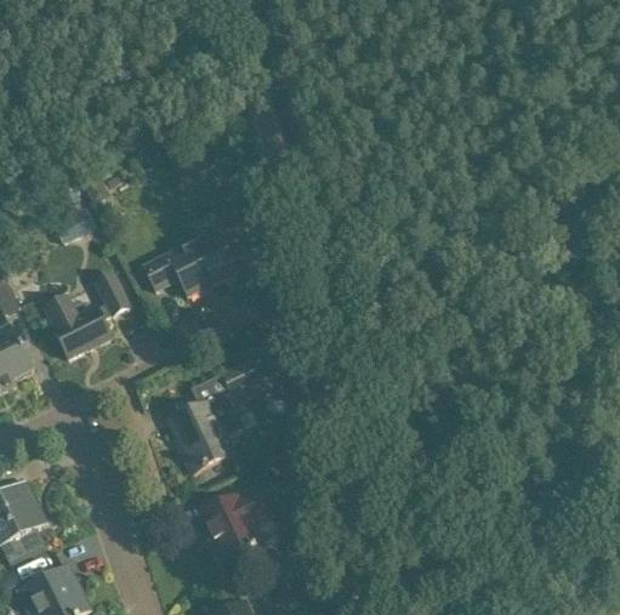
[(84,183),(94,201),(109,194),(98,175),(84,183)]
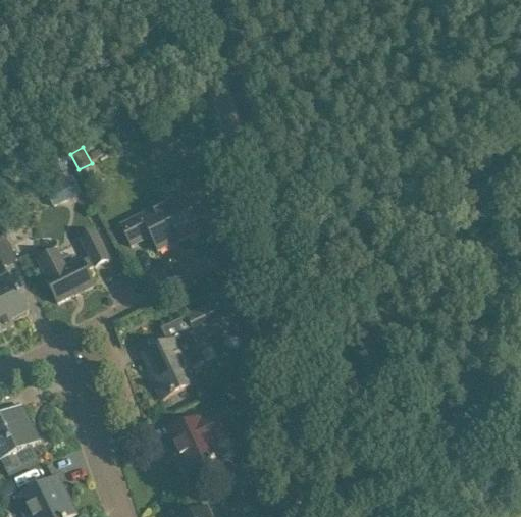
[(62,179),(70,196),(82,191),(72,174),(62,179)]
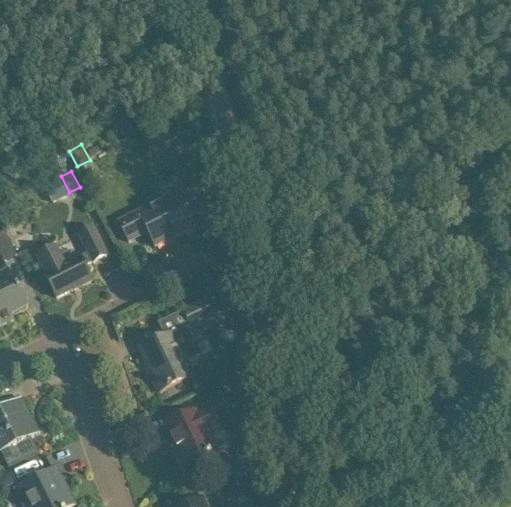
[(178,188),(118,219),(128,239),(147,230),(154,245),(196,224),(178,188)]
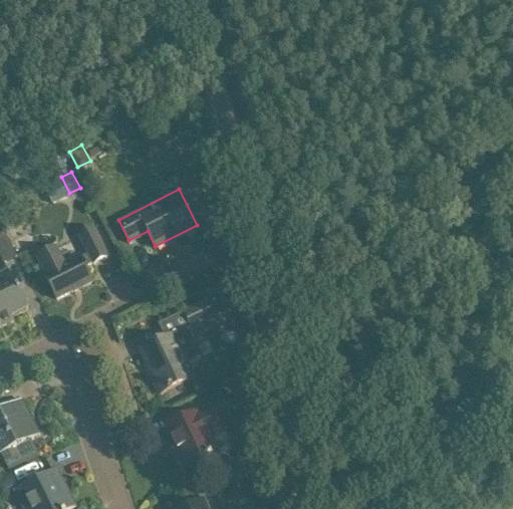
[(106,254),(92,225),(78,233),(87,251),(79,255),(79,254),(61,263),(53,246),(37,254),(45,271),(43,272),(56,297),(91,278),(84,264),(92,260),(92,261),(106,254)]
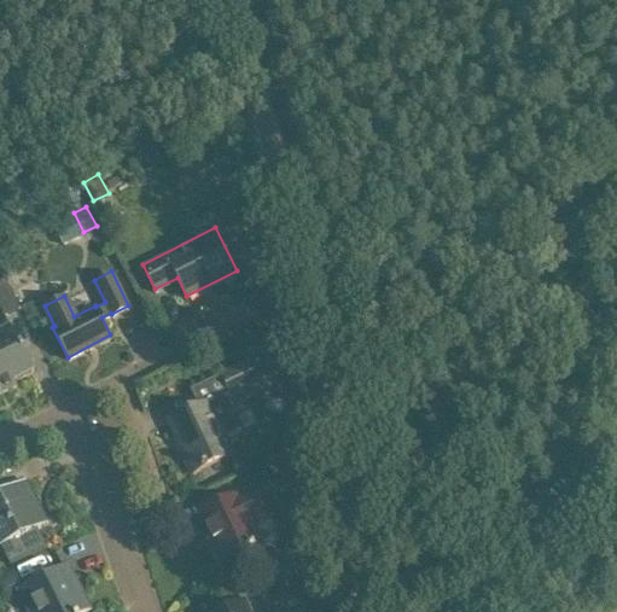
[(0,306),(4,314),(21,304),(6,274),(0,278),(0,306)]
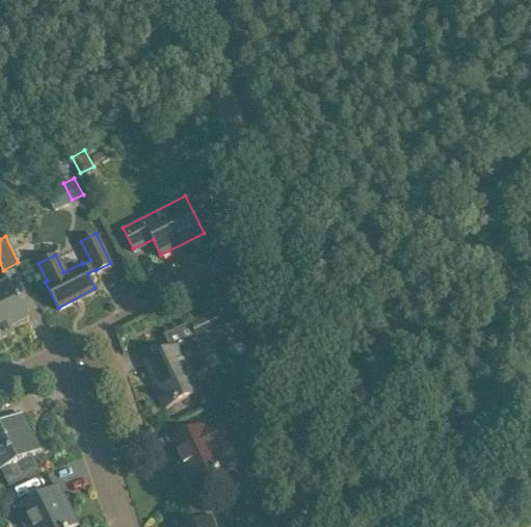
[(0,335),(1,337),(14,330),(11,325),(28,316),(8,277),(0,281),(0,335)]
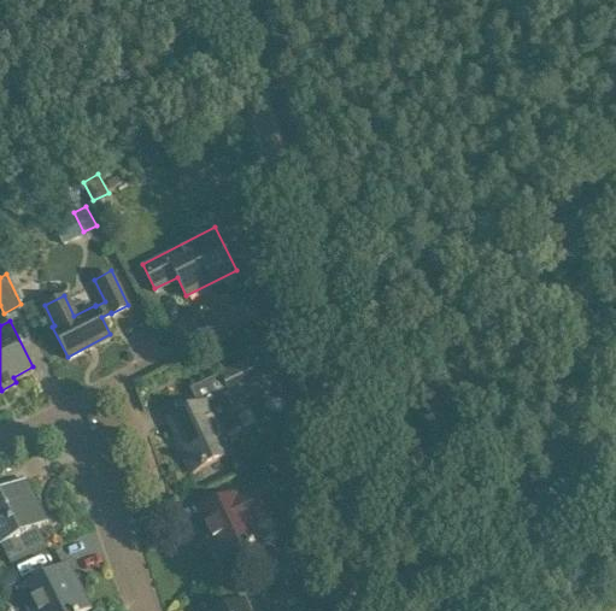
[(221,371),(229,389),(230,393),(260,377),(251,357),(221,371)]
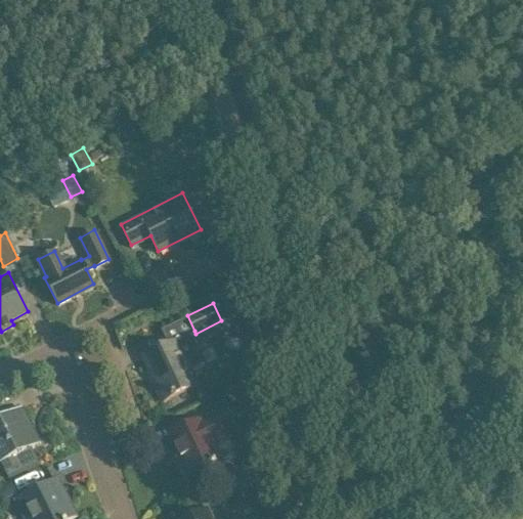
[(197,383),(189,368),(204,360),(189,333),(176,339),(175,339),(144,353),(157,379),(156,381),(161,392),(164,394),(166,397),(197,383)]
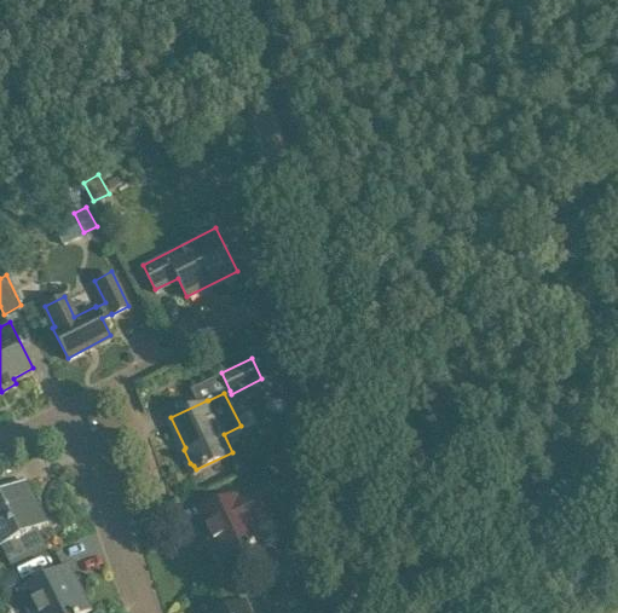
[(259,483),(276,474),(269,461),(252,469),(259,483)]
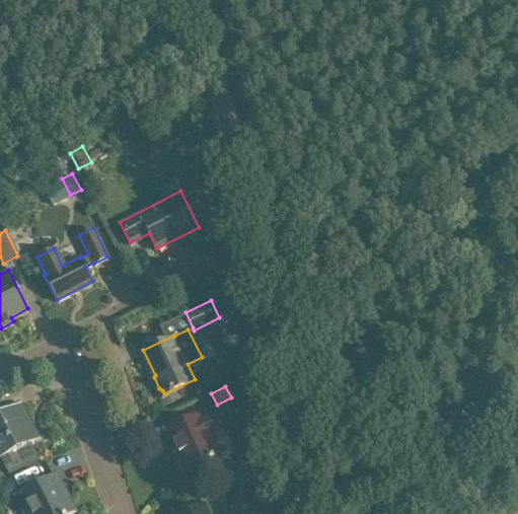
[(0,457),(40,437),(21,400),(0,412),(0,457)]
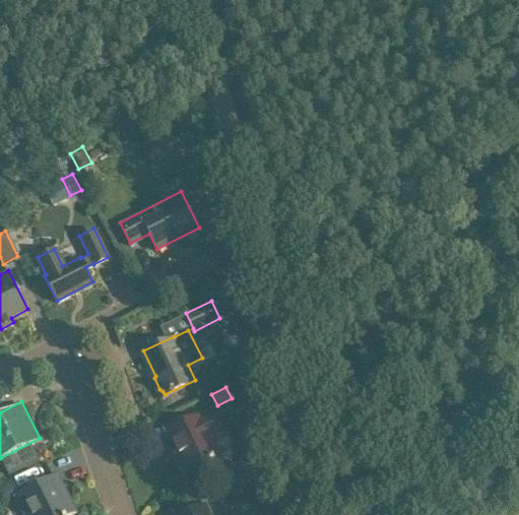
[(188,473),(220,458),(211,438),(222,432),(211,409),(200,414),(200,413),(167,429),(188,473)]
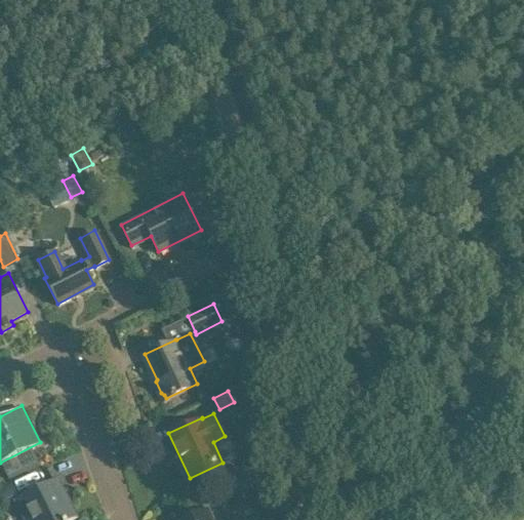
[(57,476),(13,498),(24,519),(68,519),(69,519),(77,515),(57,476)]
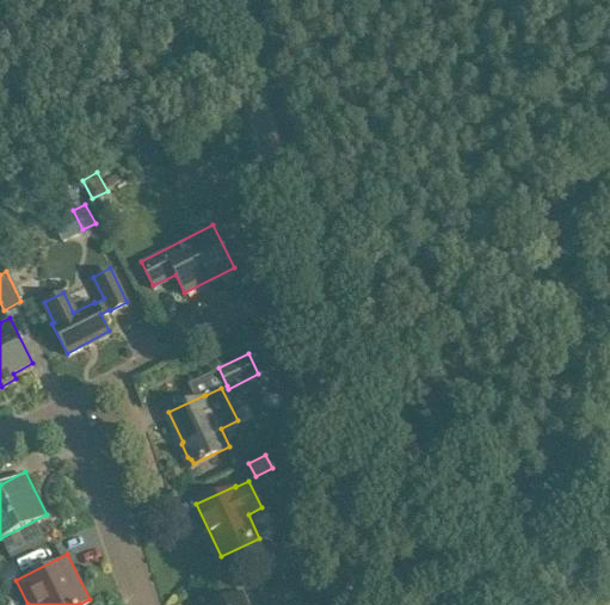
[(295,573),(290,560),(279,565),(284,576),(295,573)]
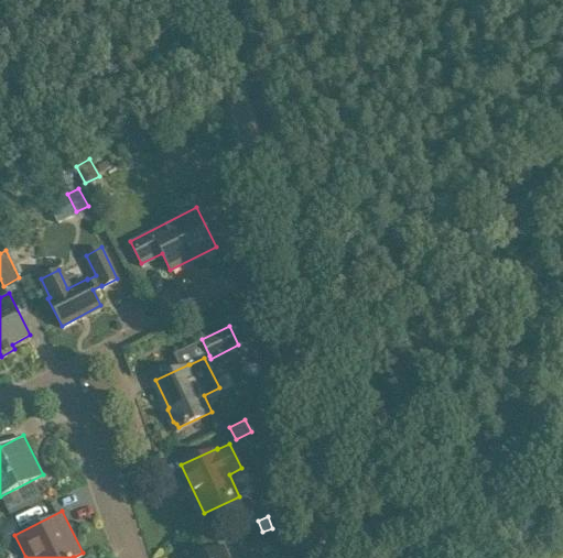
[(231,557),(225,543),(190,557),(231,557)]
